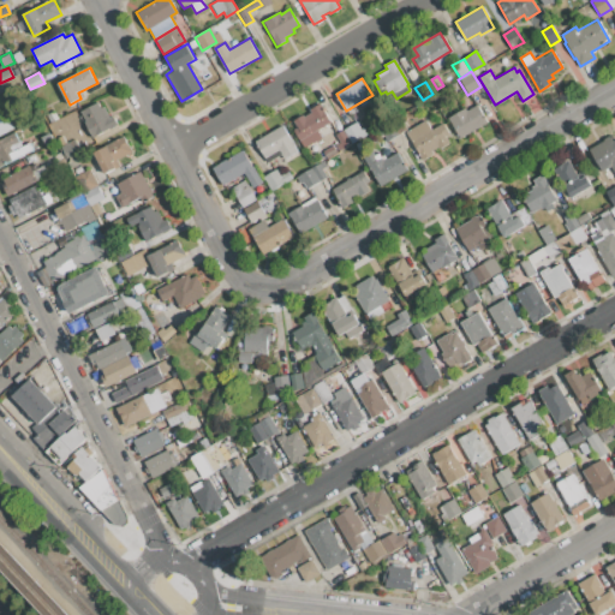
[(81,111),(99,101),(102,108),(105,107),(109,117),(113,114),(118,125),(93,138),(84,123),(87,121),(81,111)]
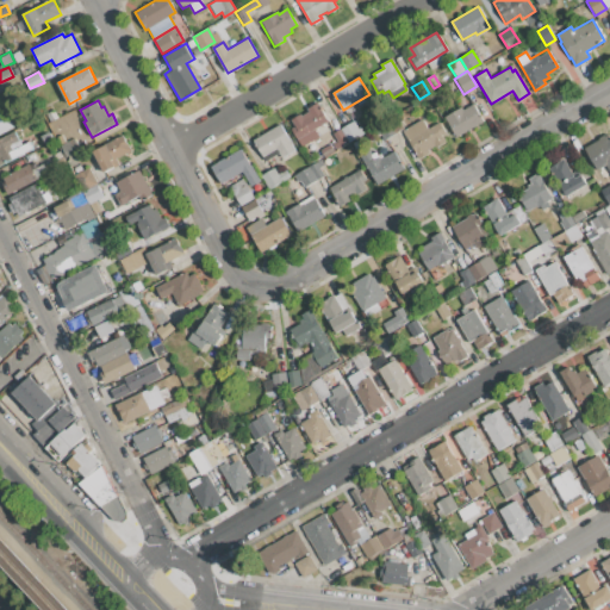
[(290,130),(296,126),(292,119),(302,113),(303,116),(310,111),(309,109),(317,104),(332,130),(318,138),(317,136),(299,147),(290,130)]
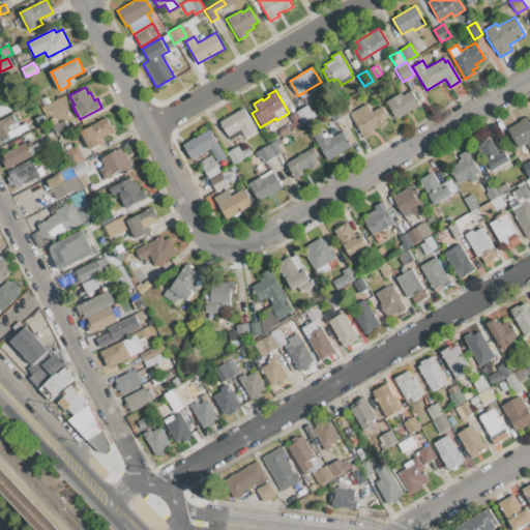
[(387,101),(402,93),(403,95),(411,90),(419,105),(398,118),(387,101)]
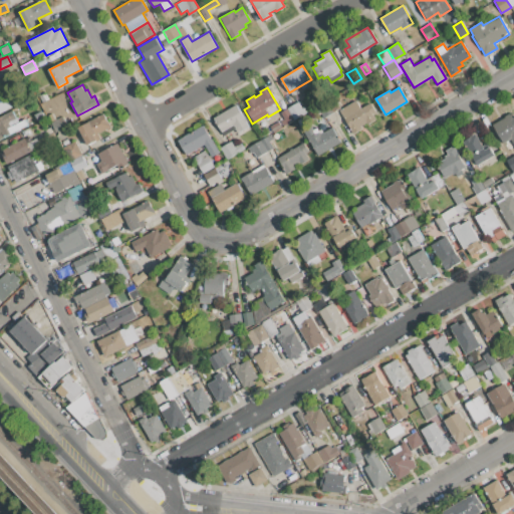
[(39,95),(45,92),(49,99),(42,102),(39,95)]
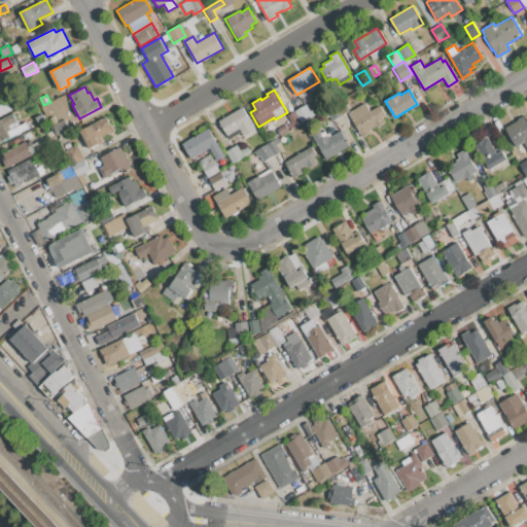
[(0,97),(3,103),(8,100),(12,109),(0,115),(0,97)]
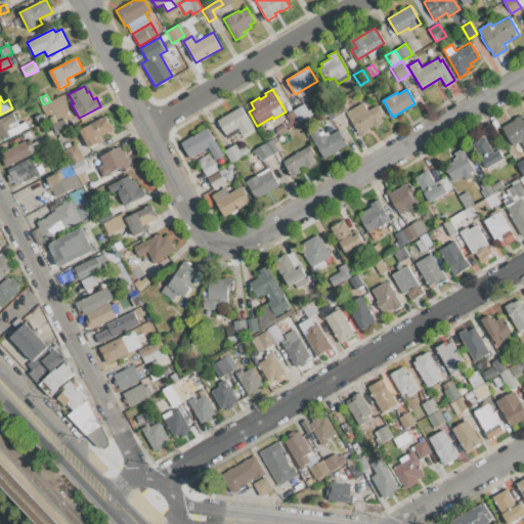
[(345,113),(362,101),(367,111),(377,104),(383,114),(380,116),(383,122),(376,127),(374,124),(367,128),(369,131),(359,137),(345,113)]
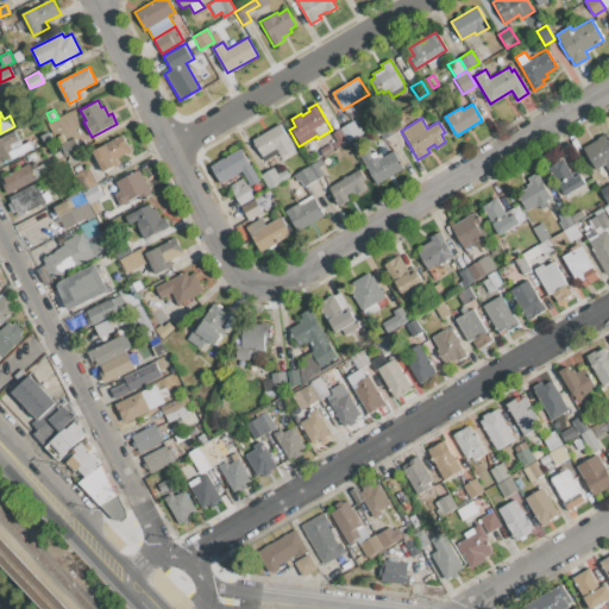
[(349,142),(340,129),(352,121),(357,127),(359,126),(363,132),(349,142)]
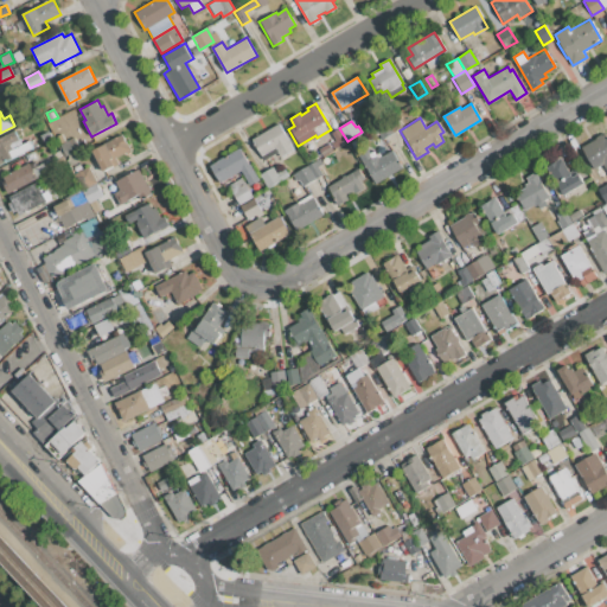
[(253,139),(280,123),(294,148),(280,157),(278,152),(264,160),(253,139)]
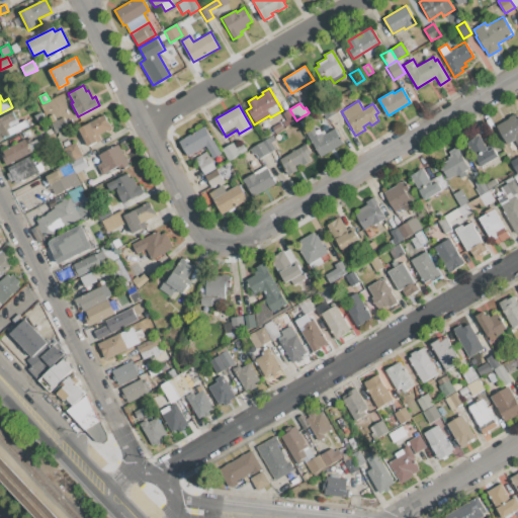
[(289,109),(296,120),(285,126),(282,122),(286,119),(282,113),(289,109)]
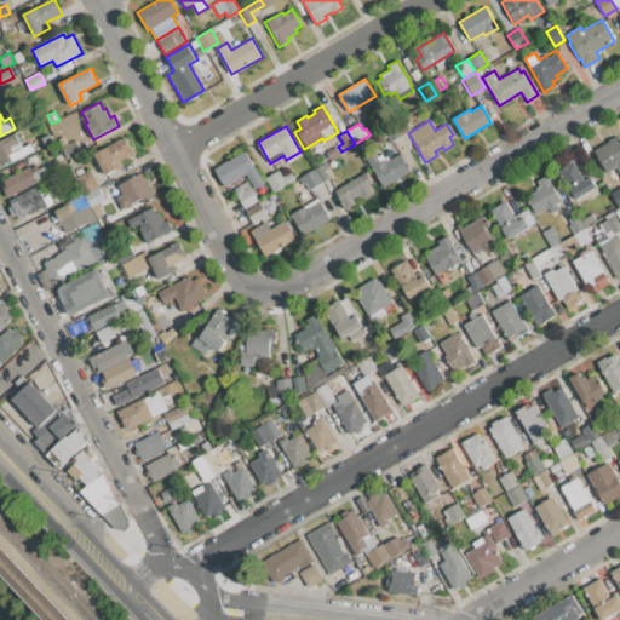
[(0,141),(16,133),(23,147),(30,143),(35,151),(0,168),(0,141)]
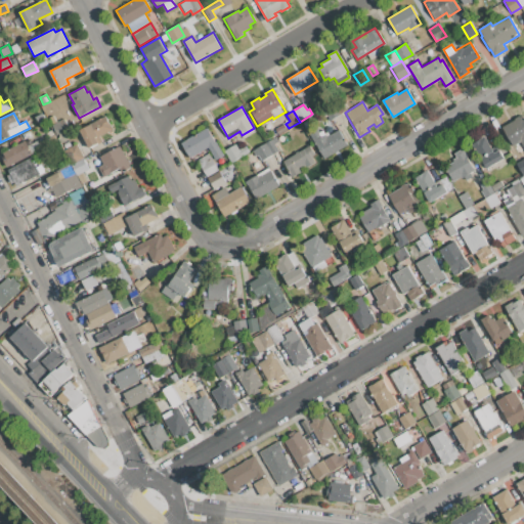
[(501,127),(522,115),(523,118),(523,125),(523,126),(523,127),(523,147),(520,141),(513,146),(501,127)]
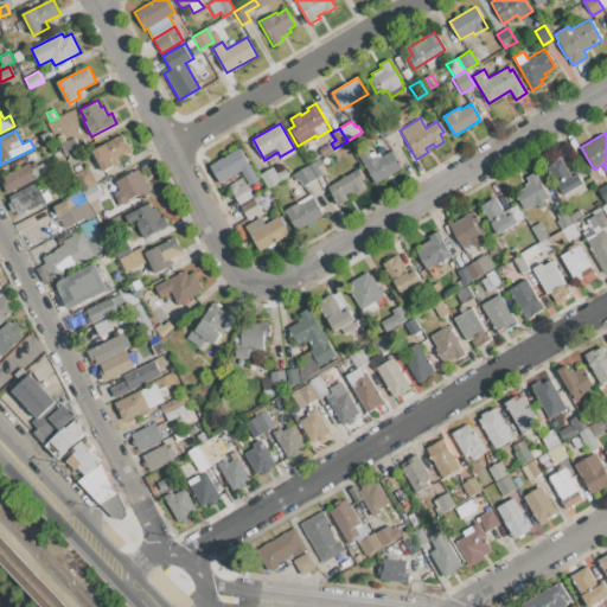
[(91,151),(123,134),(131,149),(112,159),(114,166),(102,172),(91,151)]
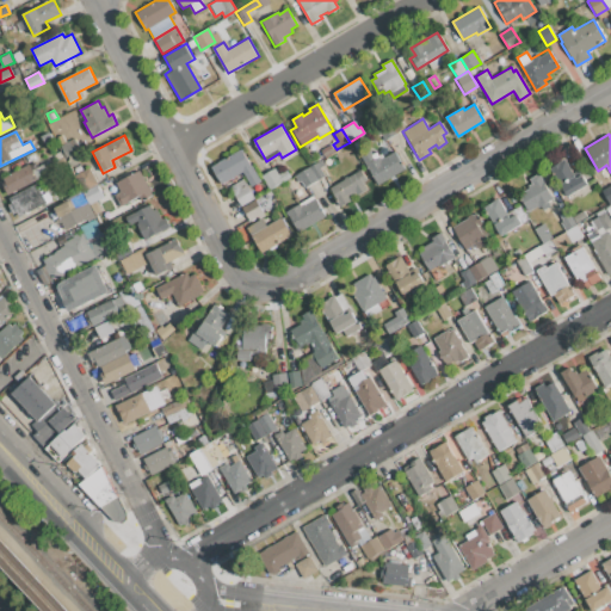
[(61,146),(74,139),(80,149),(66,156),(61,146)]
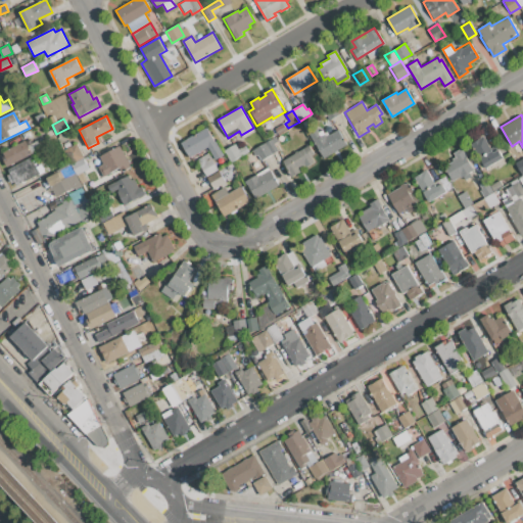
[(274,129),(283,124),(287,129),(278,135),(274,129)]
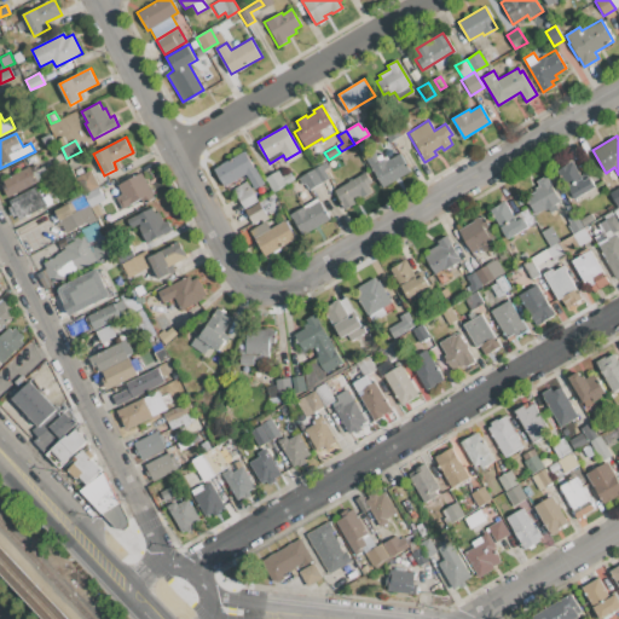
[(214,168),(243,150),(264,184),(255,190),(246,174),(225,186),(214,168)]
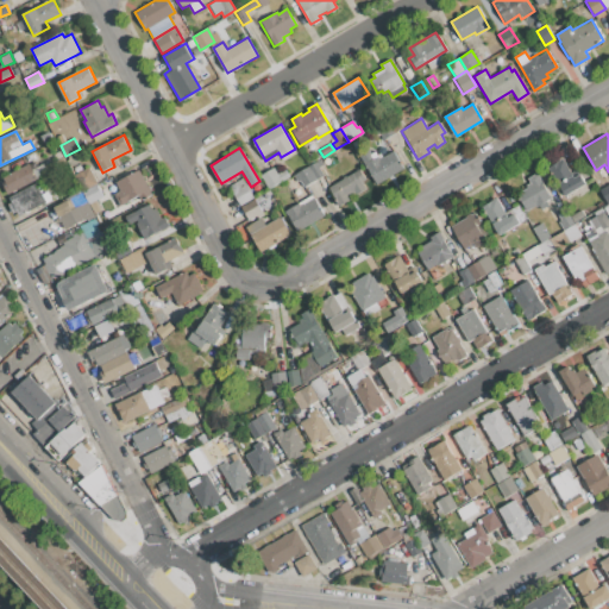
[(356,155),(368,148),(371,154),(375,151),(380,159),(393,151),(403,168),(375,186),(356,155)]
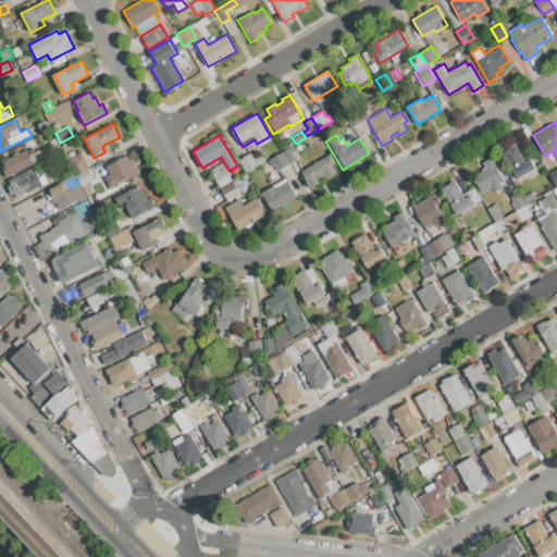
[(289,164),(282,152),(294,145),(297,150),(292,153),(296,160),(289,164)]
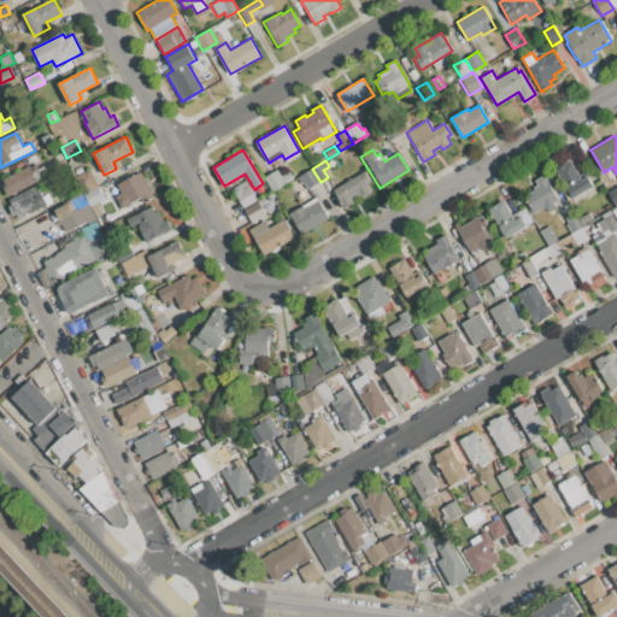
[(556,169),(569,160),(581,180),(587,176),(593,186),(574,198),(556,169)]
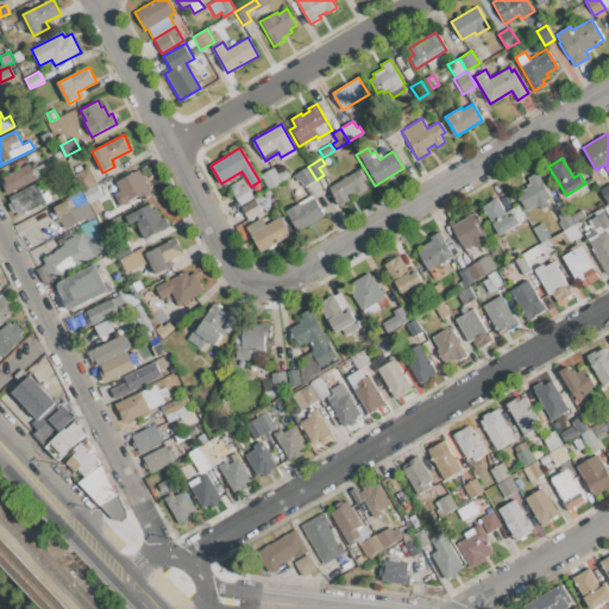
[(4,176),(30,163),(33,169),(44,163),(49,173),(7,194),(2,186),(7,183),(4,176)]
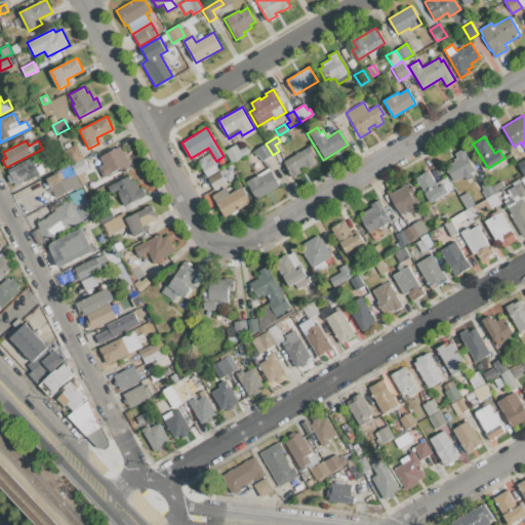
[(252,151),(266,144),(273,155),(263,161),(259,156),(256,157),(252,151)]
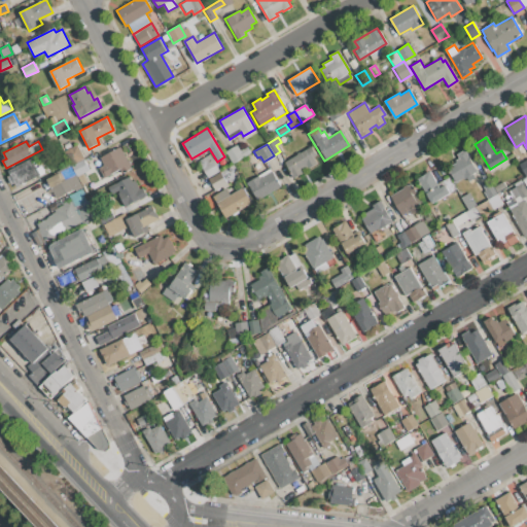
[(67,150),(77,145),(83,159),(73,164),(67,150)]
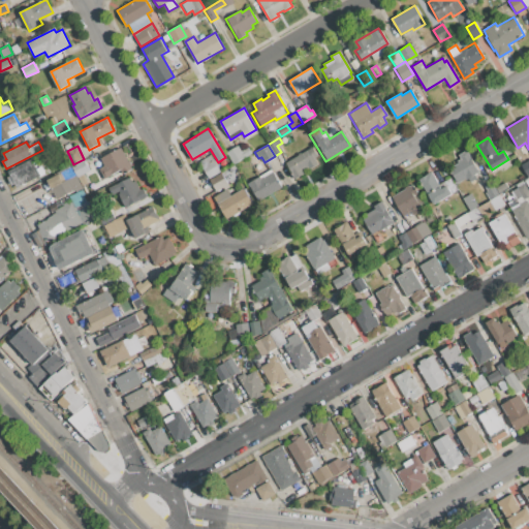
[(228,151),(238,146),(241,152),(248,148),(251,154),(235,163),(228,151)]
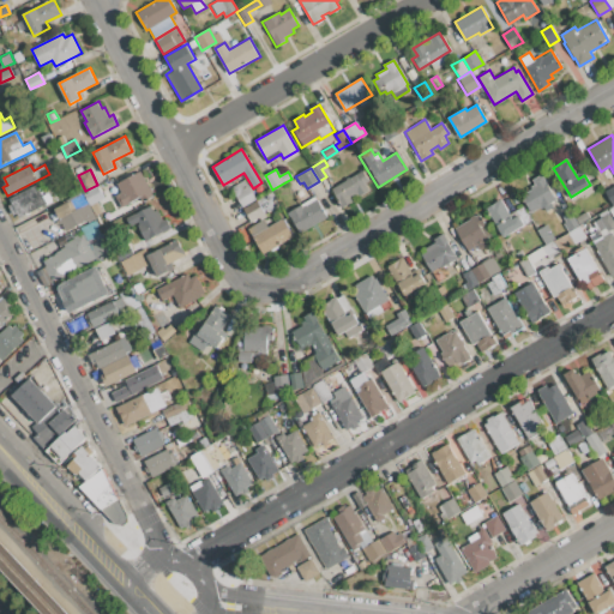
[(118,184),(142,170),(155,196),(142,202),(139,198),(121,206),(115,196),(121,193),(118,184)]
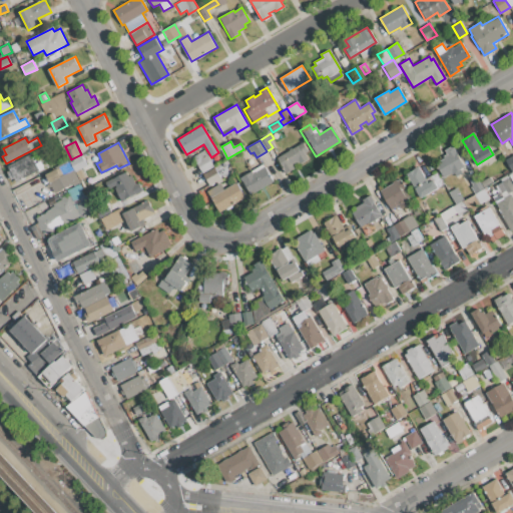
[(278,157),(303,142),(308,151),(306,152),(310,159),(300,165),(298,162),(293,165),(294,167),(287,172),(278,157)]
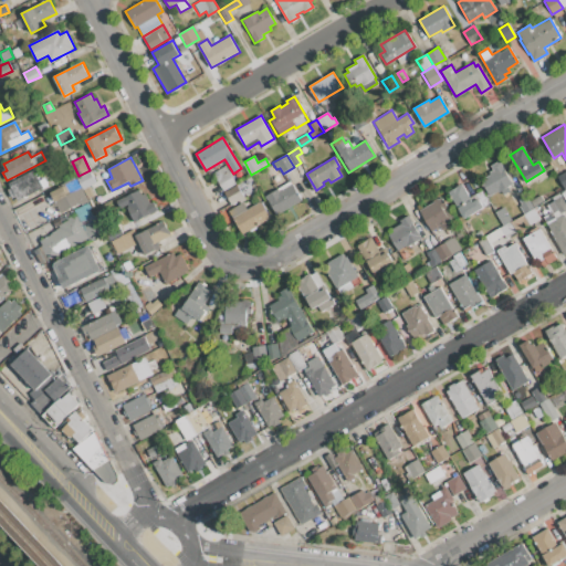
[(482,180),(490,176),(489,173),(493,169),(491,165),(498,160),(512,185),(492,197),(482,180)]
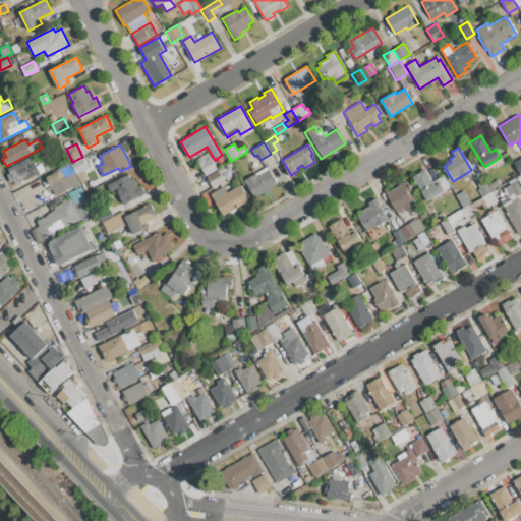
[(195,160),(207,153),(217,169),(206,176),(195,160)]
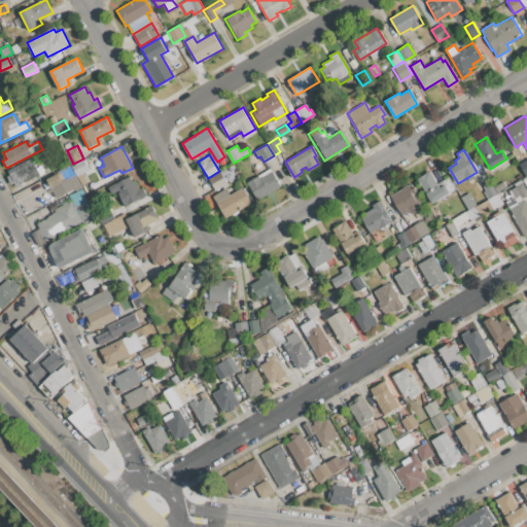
[(9,171),(32,159),(36,168),(41,166),(44,172),(16,186),(14,182),(11,184),(7,176),(11,174),(9,171)]
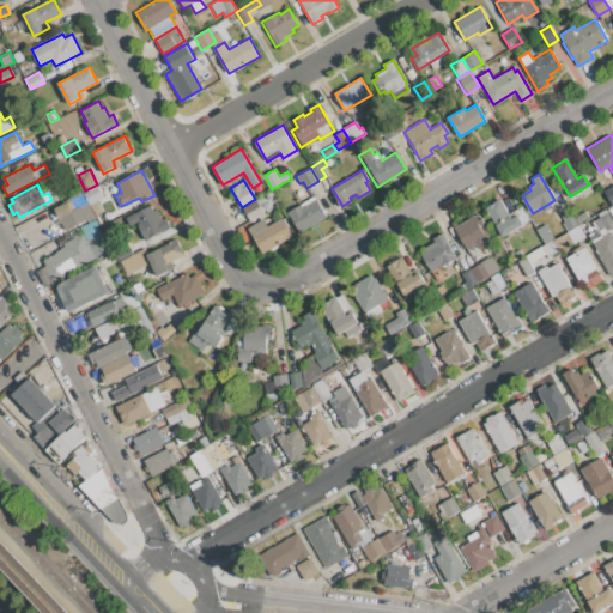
[(97,184),(104,198),(92,204),(85,190),(97,184)]
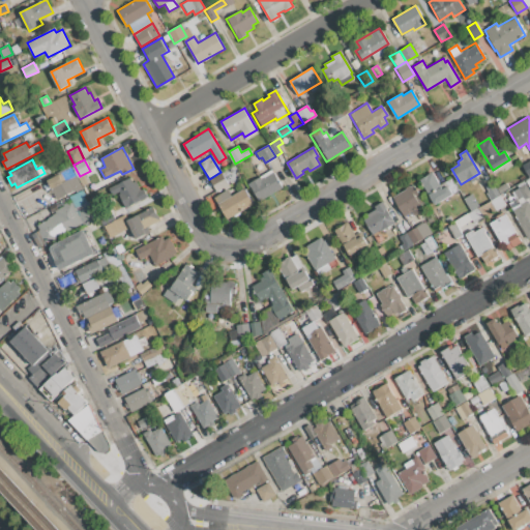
[(529,159),(529,175),(527,177),(521,166),(529,159)]
